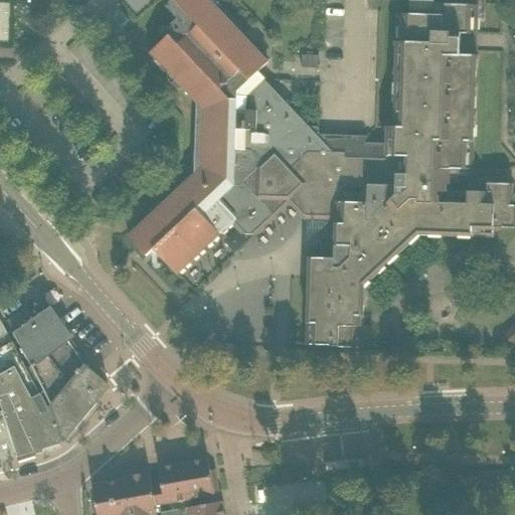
[(158,208),(128,236),(139,247),(139,248),(147,256),(154,249),(162,259),(177,275),(207,246),(233,221),(245,234),(252,234),(253,234),(269,219),(269,213),(275,213),(289,200),(290,200),(303,214),(309,214),(314,214),(320,209),(329,218),(339,218),(338,245),(335,244),(334,259),(310,258),(310,261),(307,345),(337,346),(337,347),(362,348),(363,321),(363,316),(364,286),(367,283),(384,266),(394,256),(412,240),(418,234),(493,236),(494,227),(514,227),(514,205),(512,205),(512,184),(487,183),(487,192),(446,191),(446,184),(459,184),(460,169),(473,170),(474,125),(475,125),(478,55),(474,55),(474,49),(472,49),(472,34),(477,34),(478,5),(435,4),(435,0),(409,0),(409,14),(398,14),(398,18),(399,18),(399,42),(395,41),(393,103),(395,103),(394,127),(386,127),(386,131),(387,131),(386,144),(358,143),(359,140),(318,138),(318,127),(309,127),(264,78),(262,80),(255,74),(269,62),(208,0),(171,0),(165,6),(177,19),(171,24),(175,29),(150,53),(168,71),(175,79),(176,80),(183,89),(203,110),(203,112),(198,112),(197,146),(202,146),(202,150),(197,150),(196,165),(202,165),(201,168),(169,198),(164,201),(162,203),(158,208)]
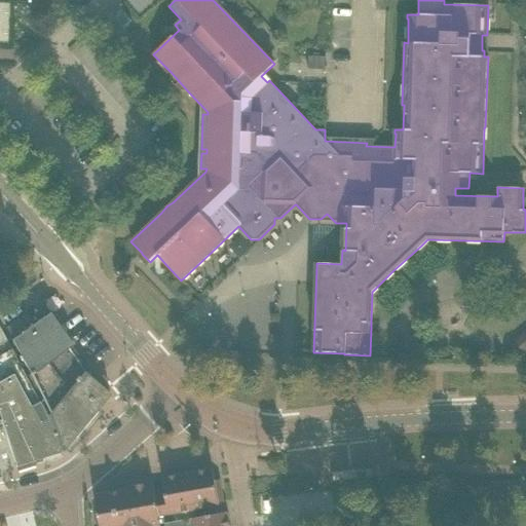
[(123,12),(115,19),(123,28),(130,22),(123,12)]
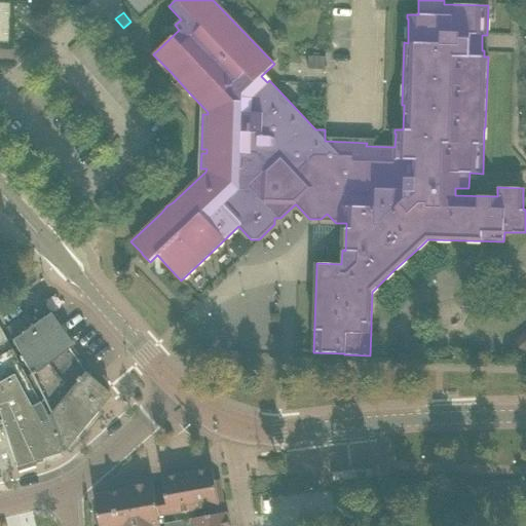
[(68,348),(72,345),(48,312),(10,340),(29,373),(25,376),(26,377),(46,363),(46,364),(68,348)]
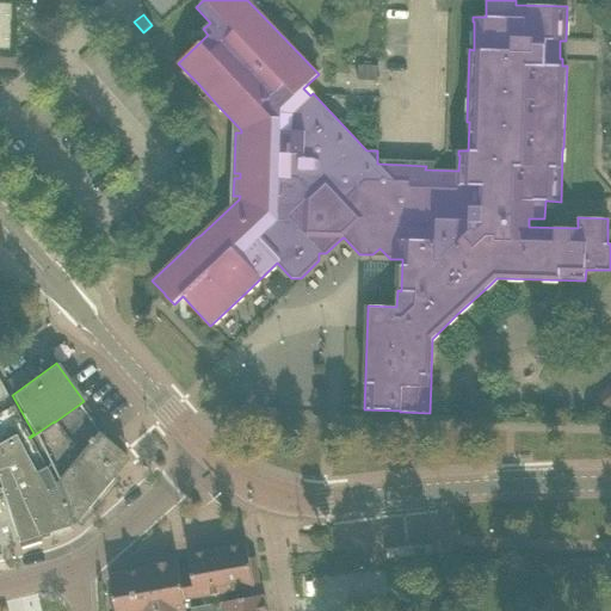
[(0,409),(11,403),(0,383),(0,547),(37,536),(25,499),(23,500),(6,467),(0,468),(0,409)]
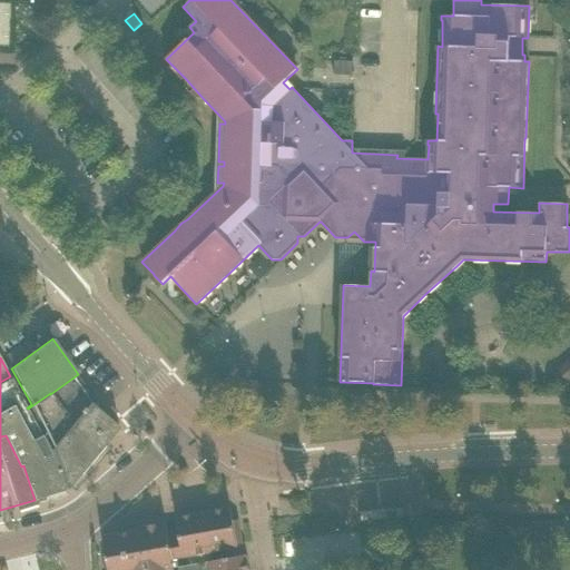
[(11,377),(10,376),(0,382),(0,436),(6,435),(21,467),(23,465),(35,500),(65,491),(52,455),(28,409),(27,408),(26,408),(10,379),(11,377)]
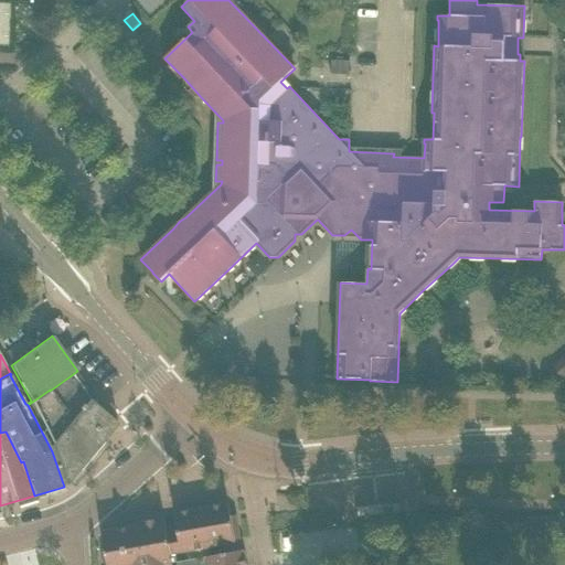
[(91,400),(73,374),(50,391),(50,390),(28,405),(52,451),(64,487),(65,486),(117,424),(91,400)]
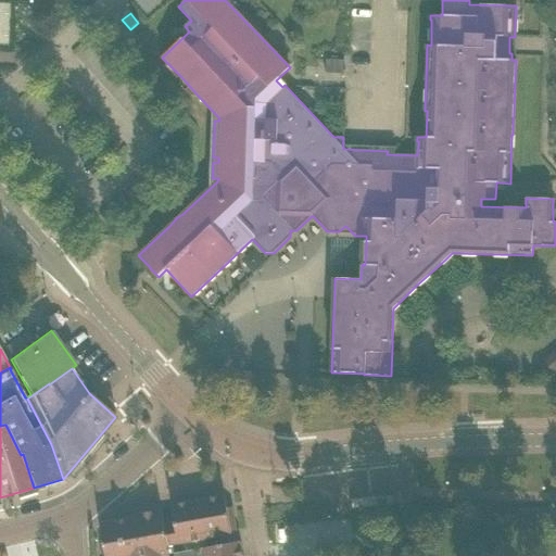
[(168,555),(169,555),(168,545),(180,543),(182,552),(174,553),(174,555),(242,555),(240,541),(238,542),(231,507),(227,508),(225,495),(201,500),(202,506),(196,507),(194,501),(172,505),(173,516),(163,518),(161,506),(135,510),(136,518),(100,525),(105,555),(168,555)]
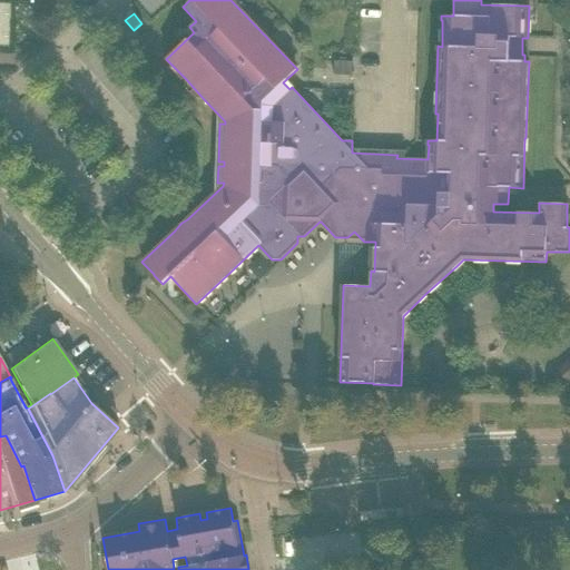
[(321,569),(321,567),(337,563),(330,529),(285,539),(292,569),(321,569)]
